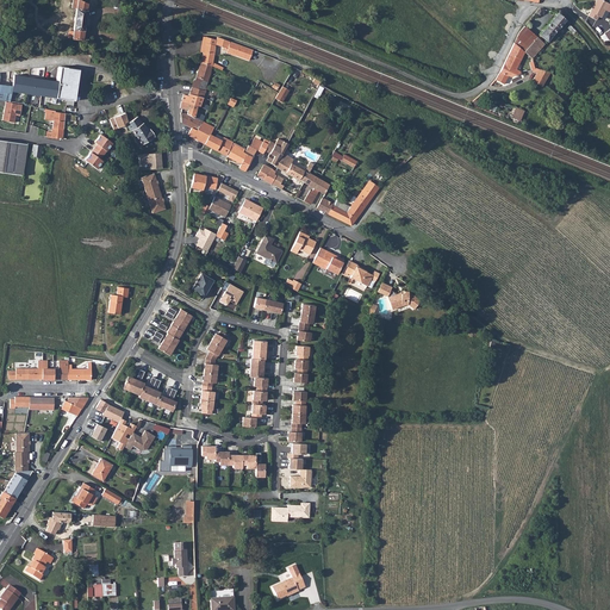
[(82,39),(86,10),(87,4),(76,0),(76,8),(73,33),(72,38),(82,39)]
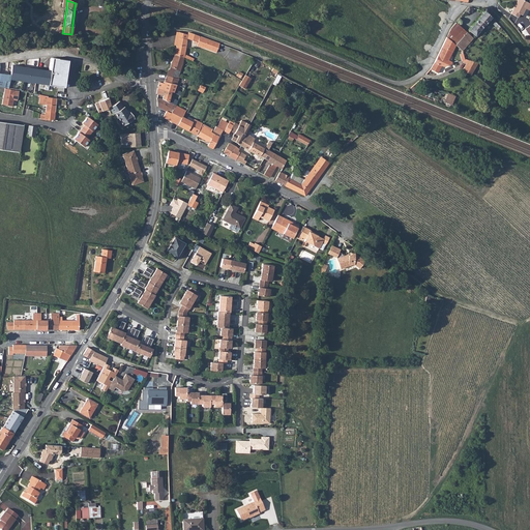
[(527,8),(529,9),(529,8),(529,3),(524,0),(519,0),(511,13),(519,18),(521,13),(523,15),(527,8)]
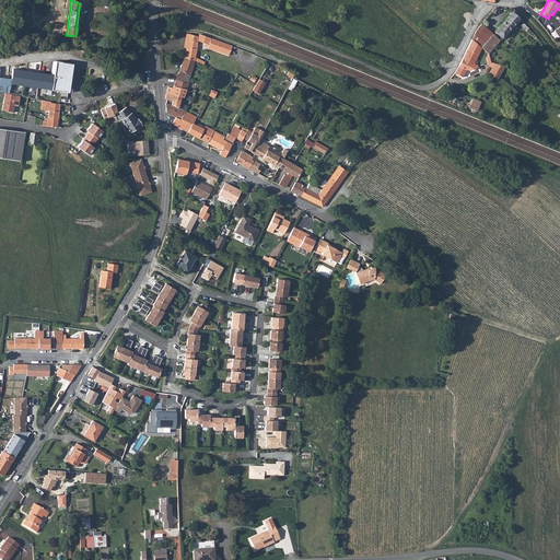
[(520,18),(512,11),(504,19),(505,19),(500,24),(494,31),(502,37),(508,31),(512,25),(520,18)]
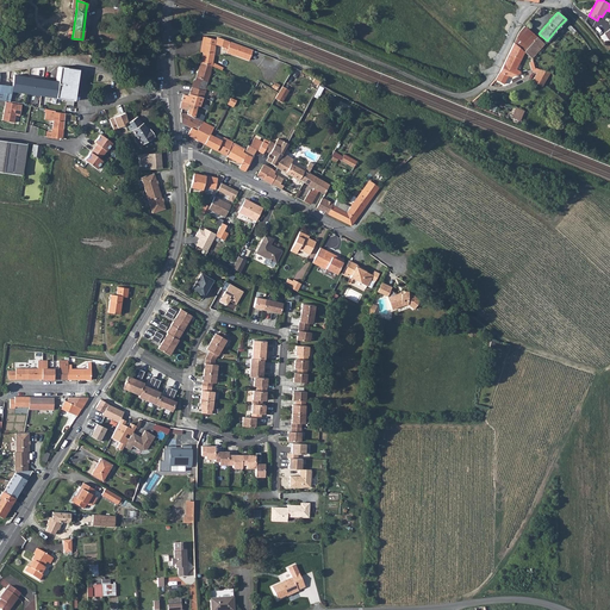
[(517,35),(514,42),(524,51),(531,57),(543,43),(523,25),(517,32),(517,35)]
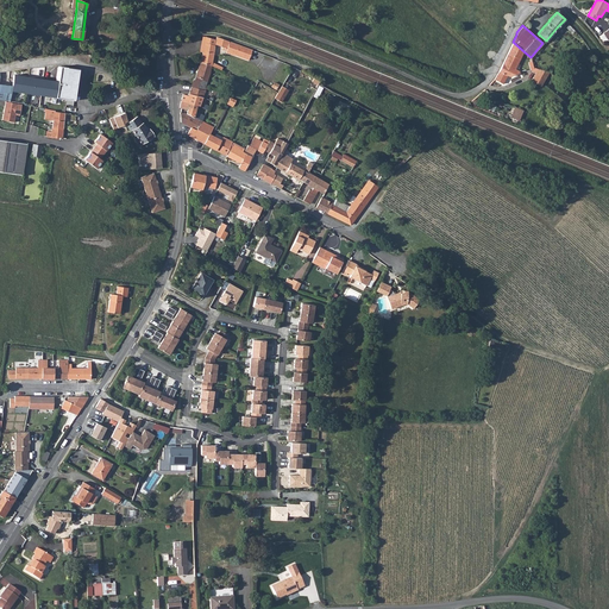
[(202,51),(201,62),(211,64),(213,52),(214,46),(214,45),(214,44),(226,48),(228,41),(217,37),(215,37),(214,39),(205,36),(202,49),(202,51)]
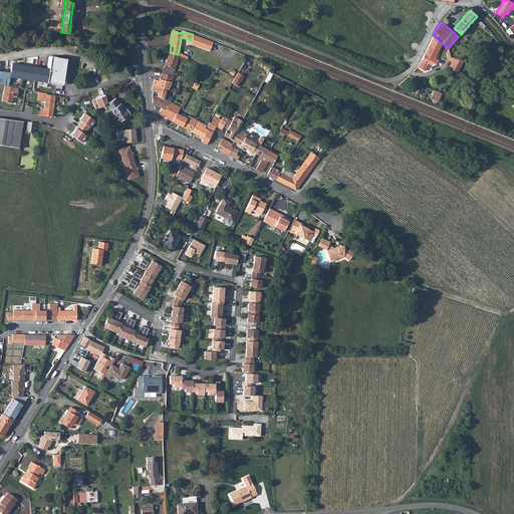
[(191,40),(191,42),(198,44),(197,45),(209,49),(212,41),(193,34),(191,40)]
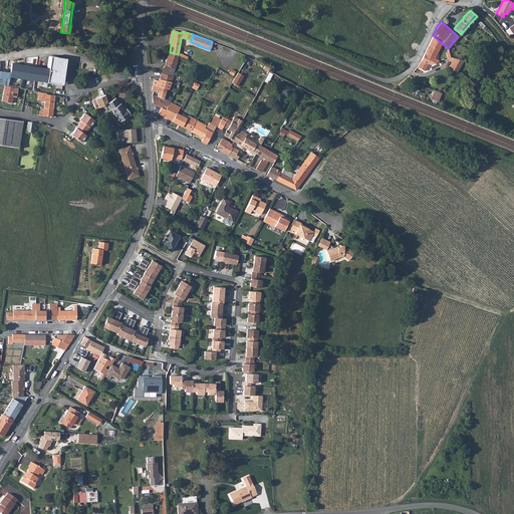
[(421,60),(417,67),(425,70),(428,63),(431,64),(440,59),(438,59),(435,57),(442,43),(433,35),(428,44),(421,60)]
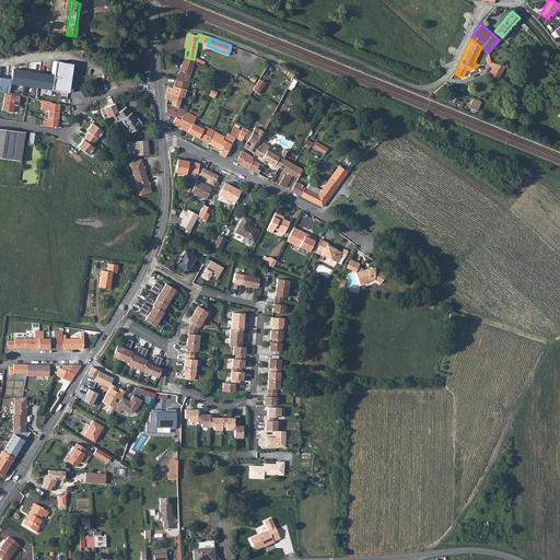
[(177,73),(175,80),(186,82),(193,67),(194,59),(185,57),(183,61),(178,73),(177,73)]
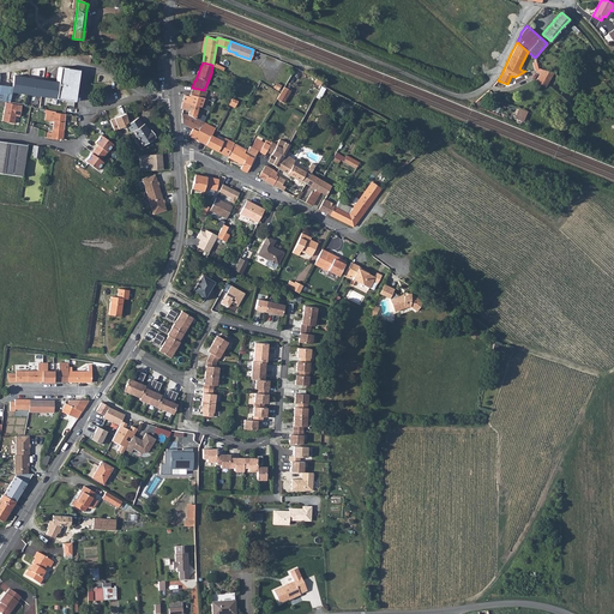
[(0,100),(42,107),(44,96),(46,97),(56,98),(73,101),(78,70),(60,67),(59,83),(13,76),(12,86),(0,84),(0,100)]
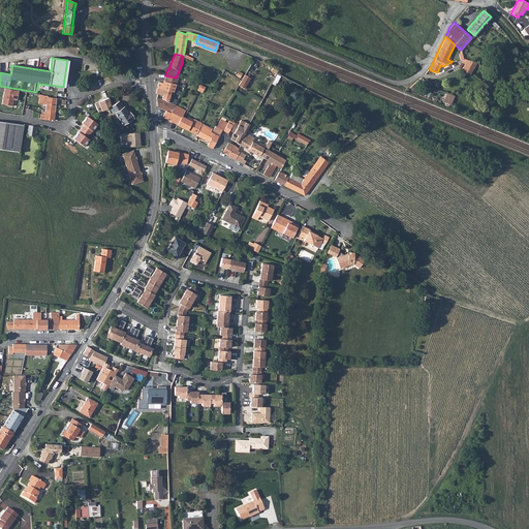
[(251,66),(257,69),(261,61),(255,58),(251,66)]
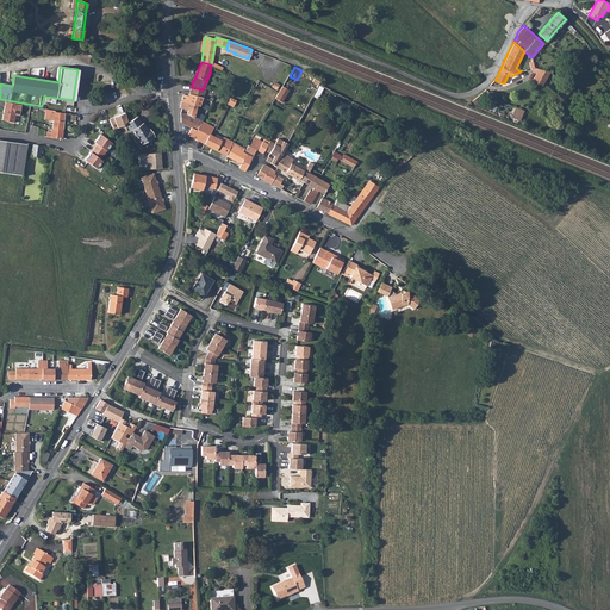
[(534,67),(531,69),(536,73),(531,80),(542,86),(551,72),(535,67),(534,67)]
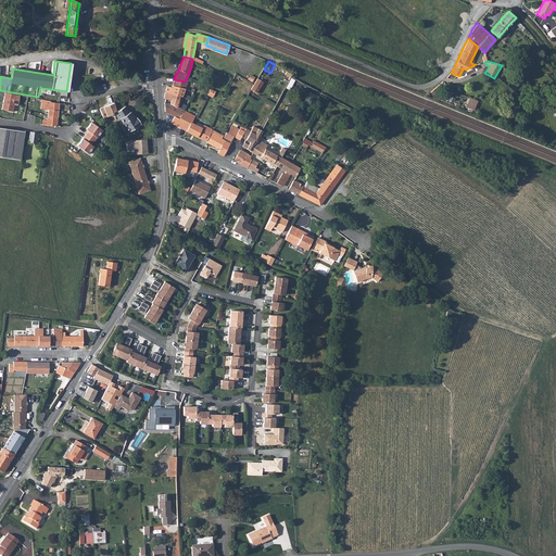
[(253,85),(250,89),(256,92),(263,81),(256,78),(253,85)]
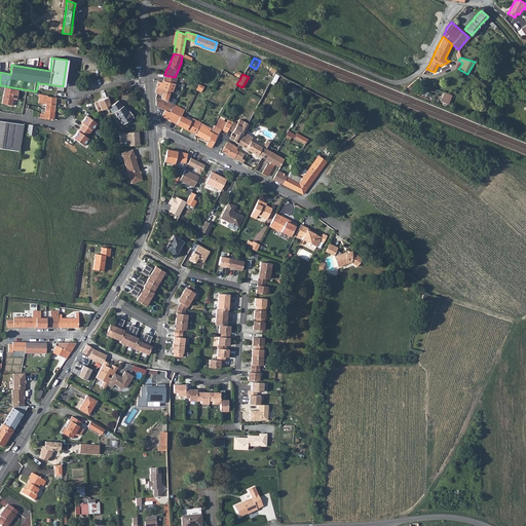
[(164,83),(162,89),(171,91),(172,91),(177,78),(175,77),(164,75),(162,81),(164,81),(164,83)]
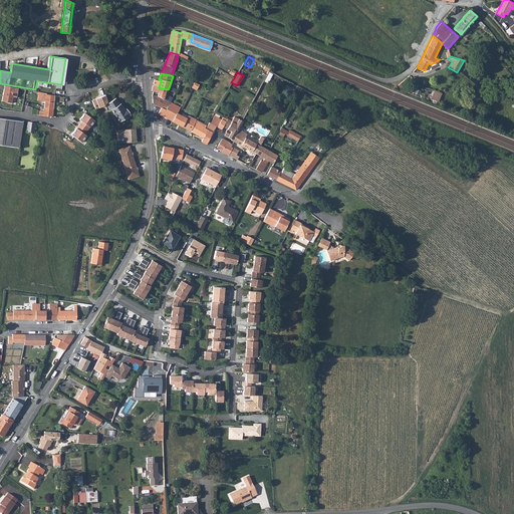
[(154,79),(151,91),(153,91),(158,93),(159,87),(161,81),(159,80),(154,79)]
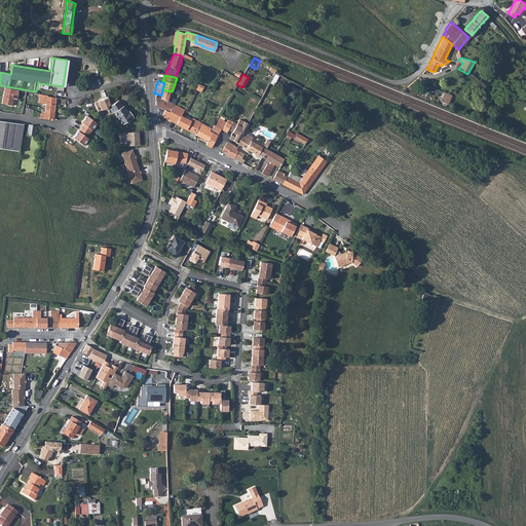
[(19,90),(5,87),(1,103),(11,106),(13,99),(16,100),(19,90)]
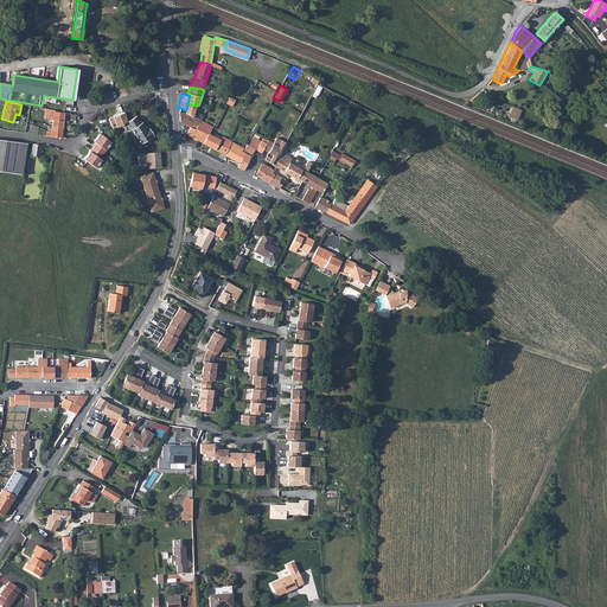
[(186,110),(185,114),(192,116),(197,106),(187,103),(186,110)]
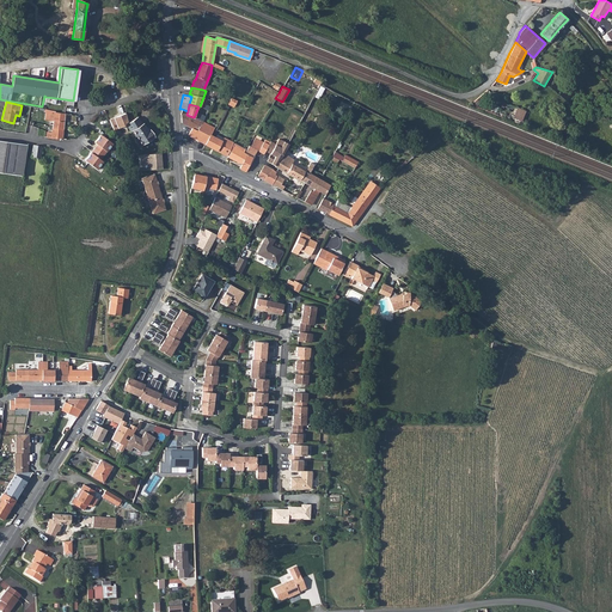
[(514,117),(524,122),(527,110),(519,106),(514,117)]
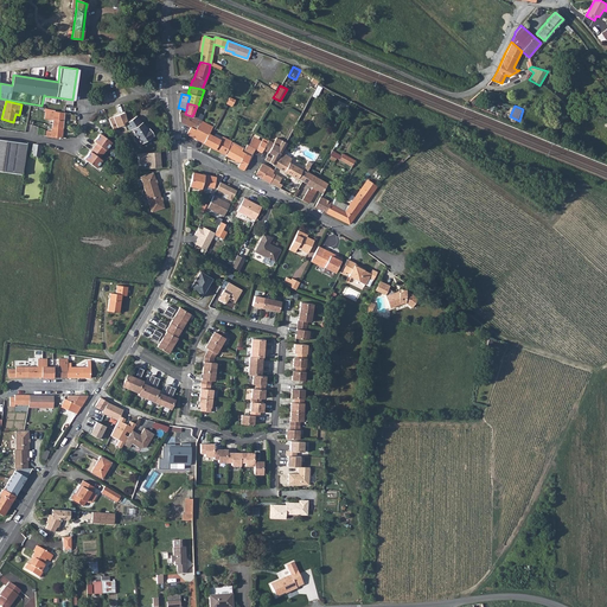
[(44,110),(45,112),(44,119),(48,119),(49,119),(52,120),(51,128),(63,128),(64,113),(44,109),(44,110)]
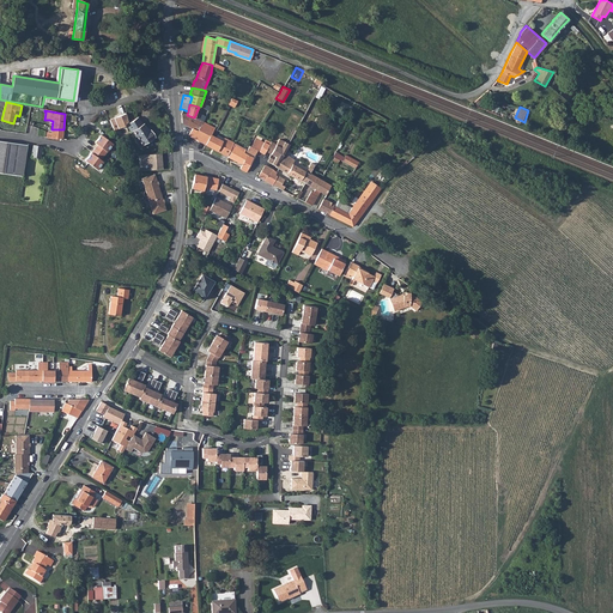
[(127,121),(125,111),(109,119),(114,129),(117,128),(117,127),(123,125),(123,122),(127,121)]
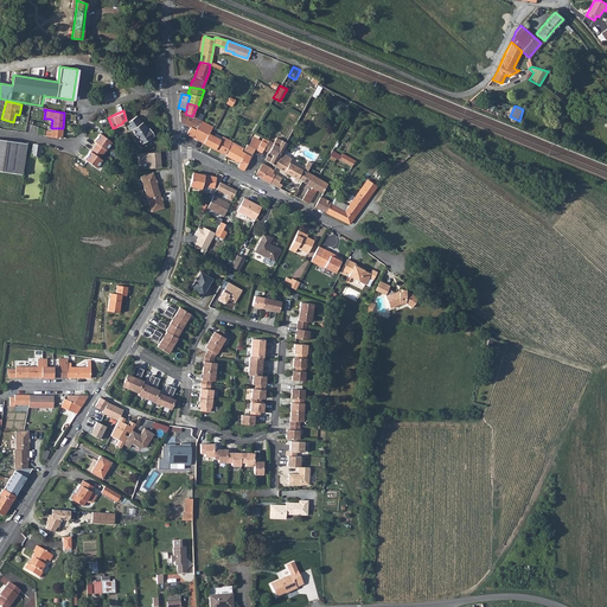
[(179,113),(178,112),(179,122),(190,127),(196,129),(200,120),(192,116),(185,114),(179,113)]
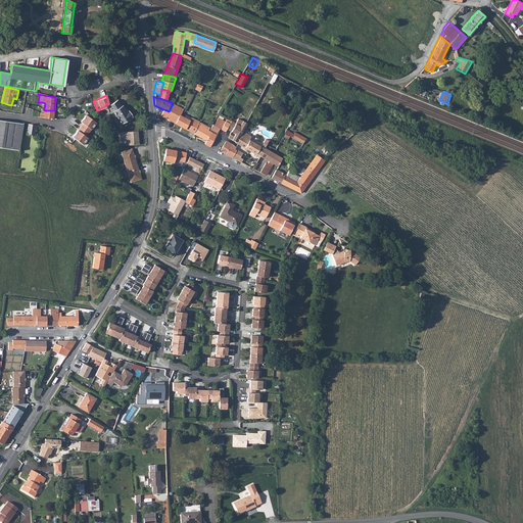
[(112,113),(113,113),(121,126),(132,119),(129,112),(127,113),(123,106),(122,107),(117,101),(108,107),(112,113)]
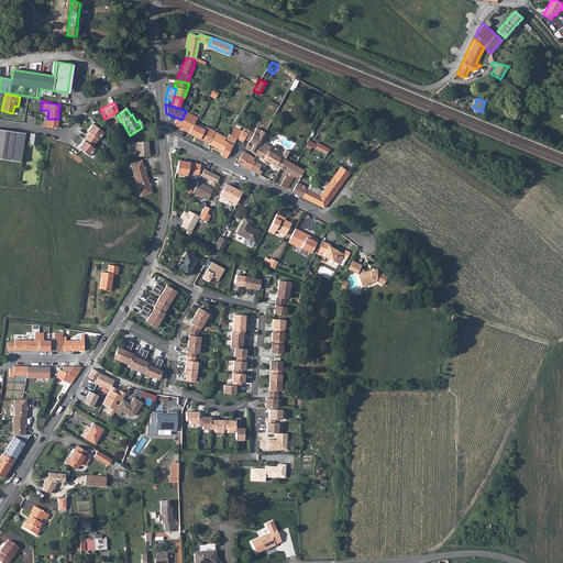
[(181,120),(177,128),(188,133),(192,124),(197,118),(191,114),(192,112),(189,110),(188,112),(186,111),(181,120)]
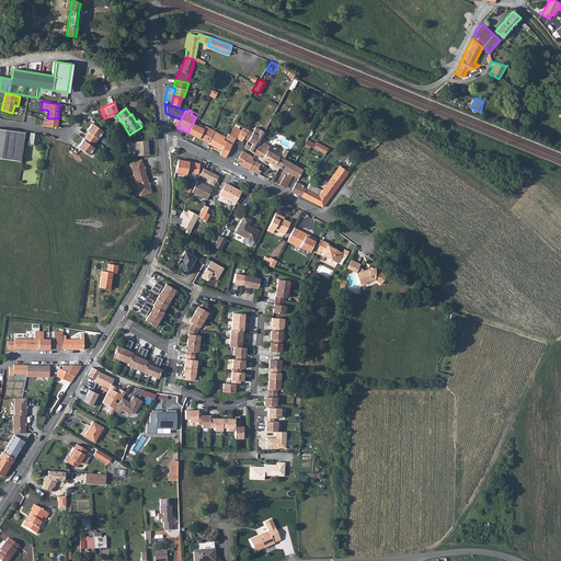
[(57,127),(58,118),(47,118),(47,122),(43,121),(43,122),(42,126),(57,127)]
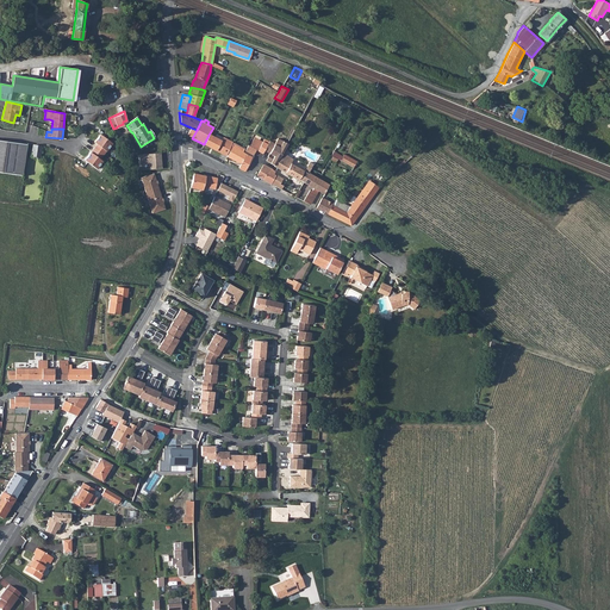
[(85,161),(97,169),(103,161),(100,160),(112,143),(100,135),(94,143),(97,144),(85,161)]
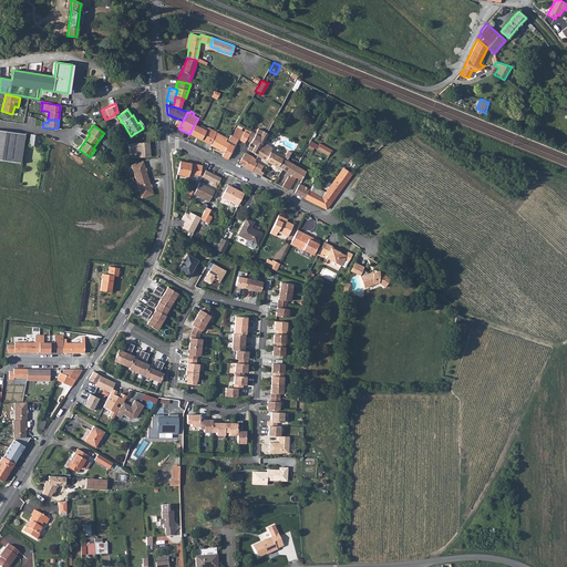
[(194,125),(189,134),(210,144),(215,135),(214,135),(215,133),(214,132),(213,132),(212,133),(198,126),(194,125)]
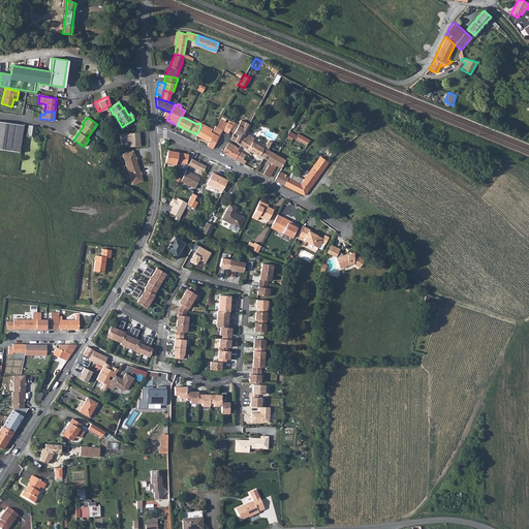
[(215,126),(212,130),(214,131),(219,134),(220,132),(222,129),(223,130),(227,122),(220,119),(216,126),(215,126)]
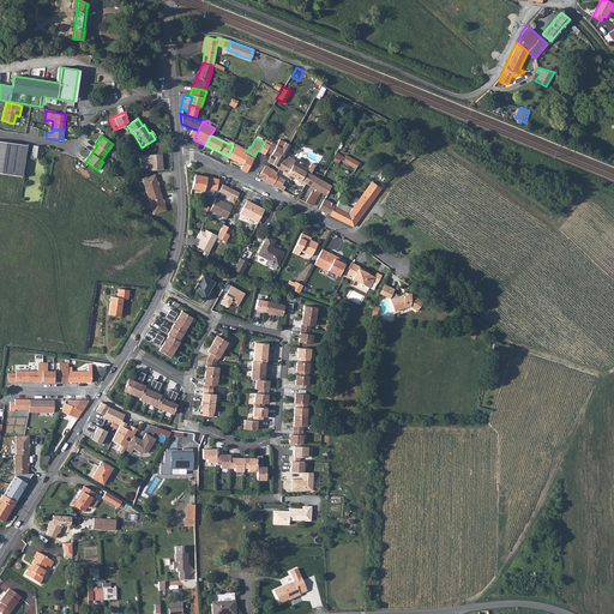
[(269,156),(268,162),(276,167),(283,152),(289,144),(277,138),(275,144),(274,148),(269,156)]
